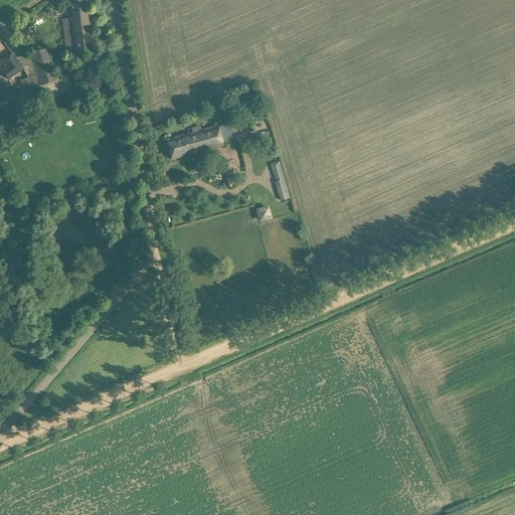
[(67,55),(83,53),(94,52),(87,0),(68,0),(69,11),(70,18),(62,19),(63,29),(65,45),(60,45),(61,56),(67,55)]
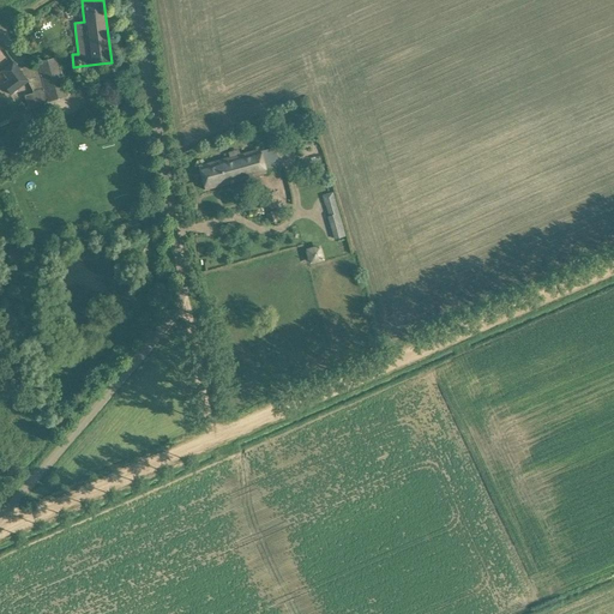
[(28,108),(67,96),(56,58),(36,64),(44,89),(32,92),(34,94),(24,97),(28,108)]
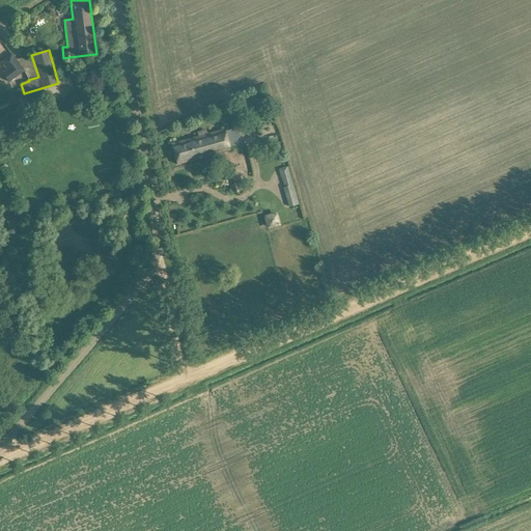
[(24,71),(11,54),(1,61),(7,70),(2,74),(8,82),(24,71)]
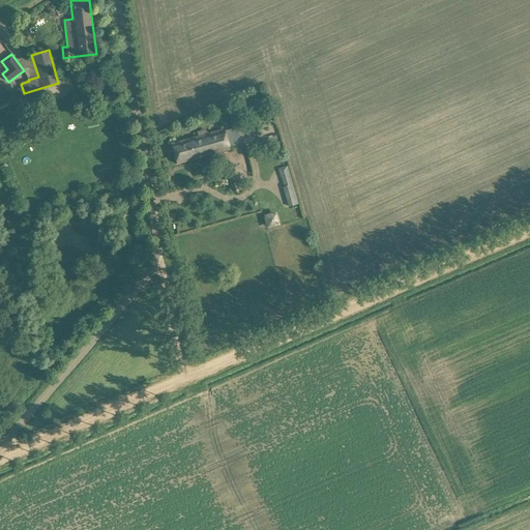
[(230,149),(230,148),(242,144),(237,127),(225,130),(225,128),(171,143),(177,164),(230,149)]
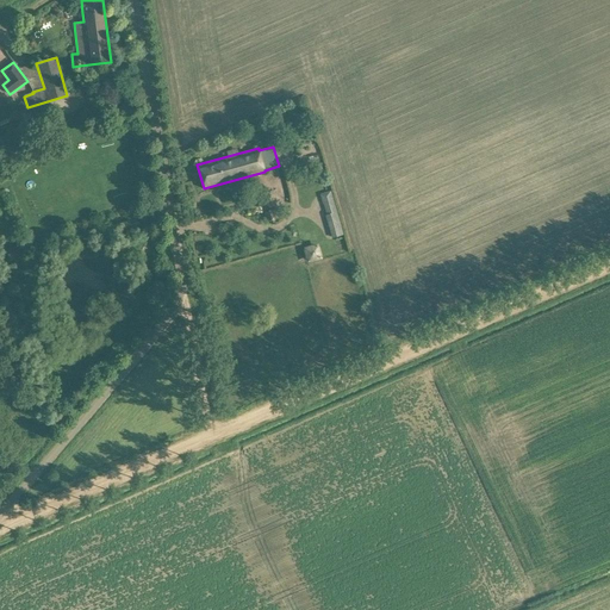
[(338,218),(334,201),(323,204),(327,215),(325,216),(328,222),(338,218)]
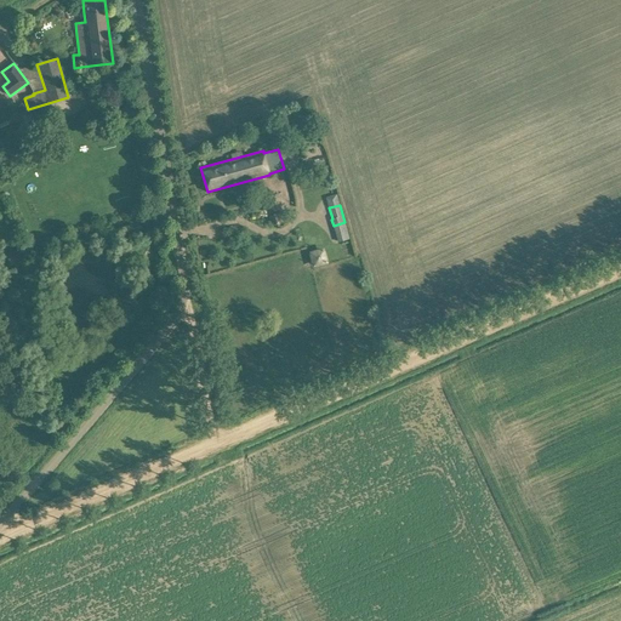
[(284,222),(280,212),(268,217),(272,226),(284,222)]
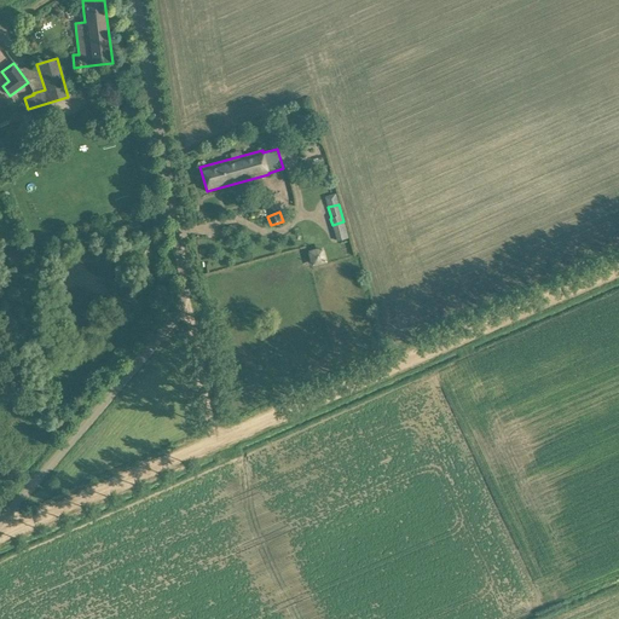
[(323,247),(307,250),(311,266),(327,262),(323,247)]
